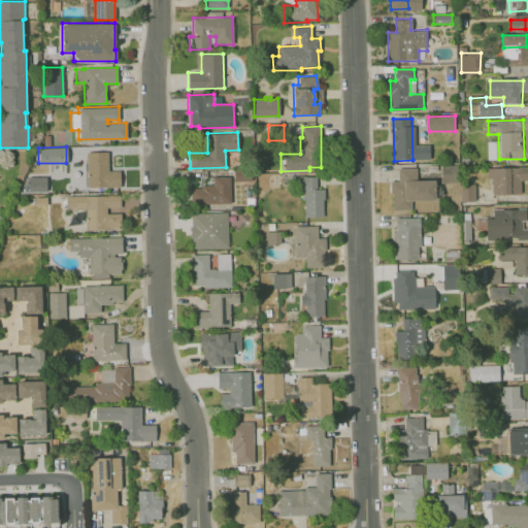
[(86,187),(120,187),(120,170),(108,170),(108,152),(86,152),(86,187)]
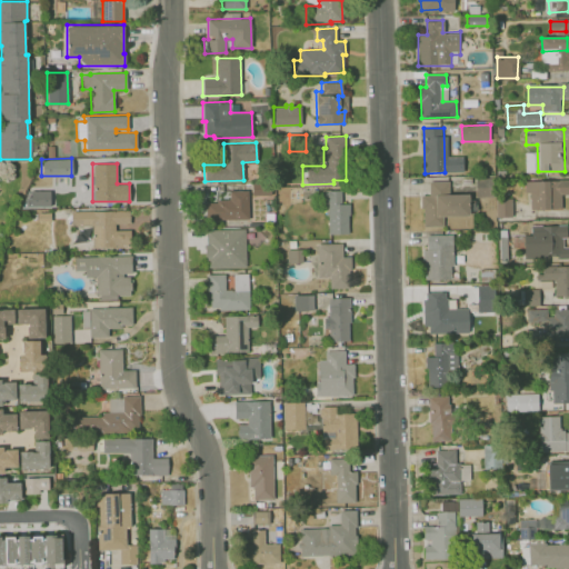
[(478,176),(499,176),(498,195),(477,195),(478,176)]
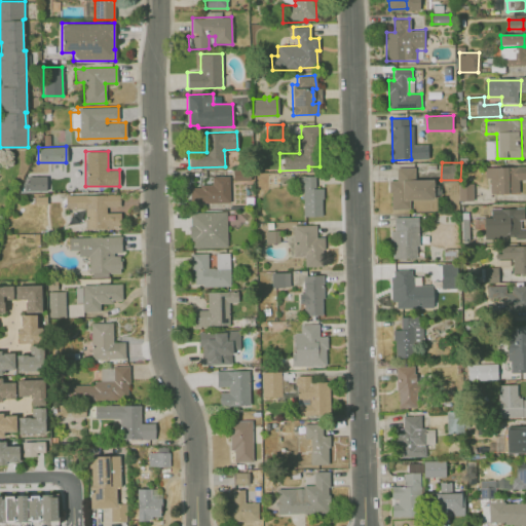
[(398,167),(398,181),(390,181),(391,209),(412,209),(411,200),(435,200),(434,180),(416,180),(416,166),(398,167)]
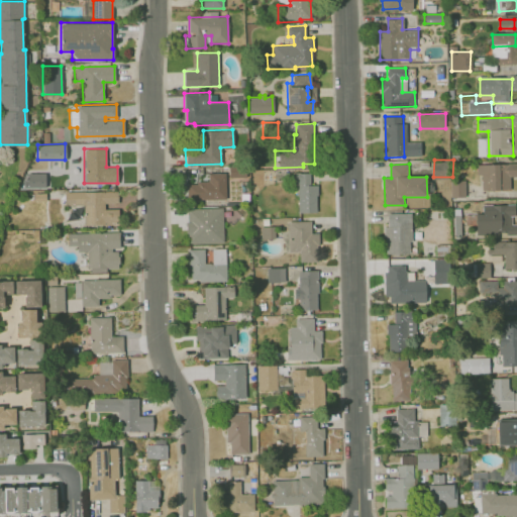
[(479,166),(511,166),(512,190),(484,191),(484,177),(479,178),(479,166)]
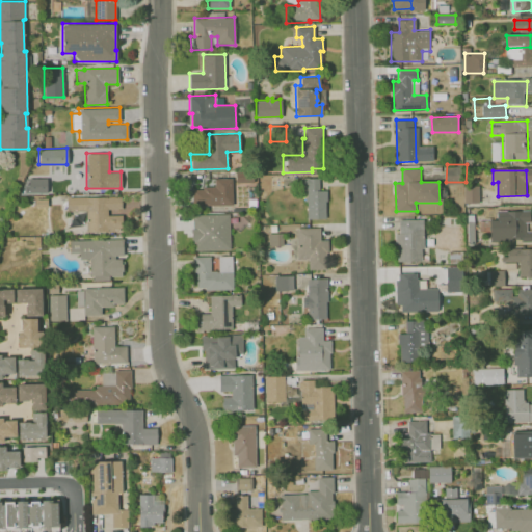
[(202,189),(191,189),(192,205),(232,205),(232,178),(214,178),(214,186),(202,186),(202,189)]
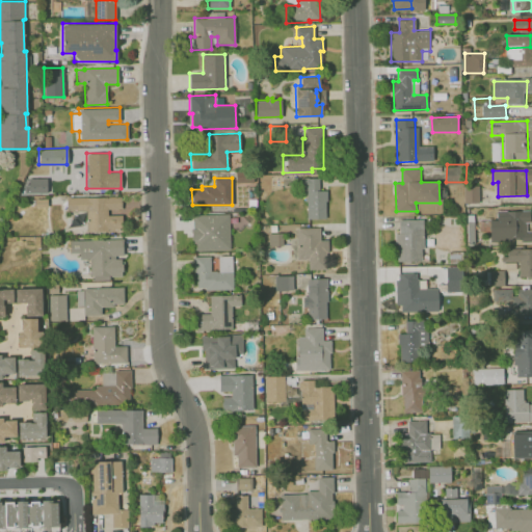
[(326,218),(307,218),(307,191),(300,191),(300,178),(318,178),(318,190),(326,190),(326,218)]
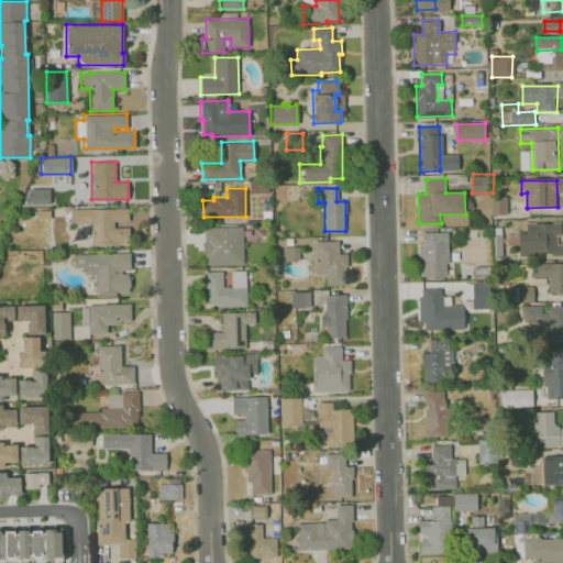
[(48,189),(30,189),(30,196),(24,196),(25,205),(50,203),(48,189)]
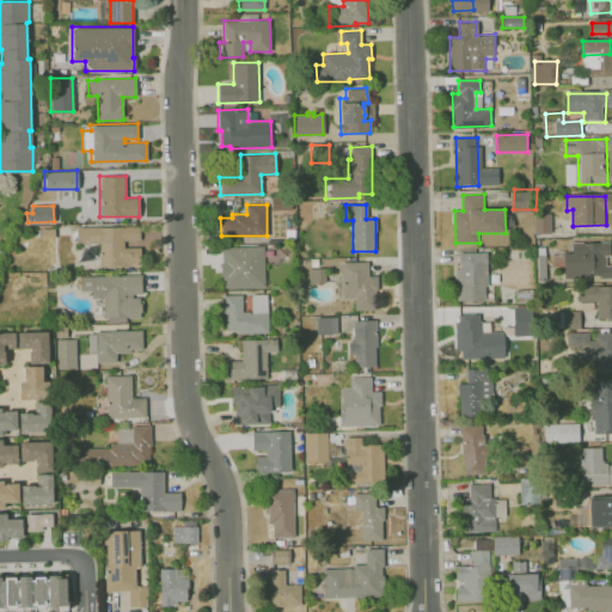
[(531,215),(549,214),(549,234),(532,234),(531,215)]
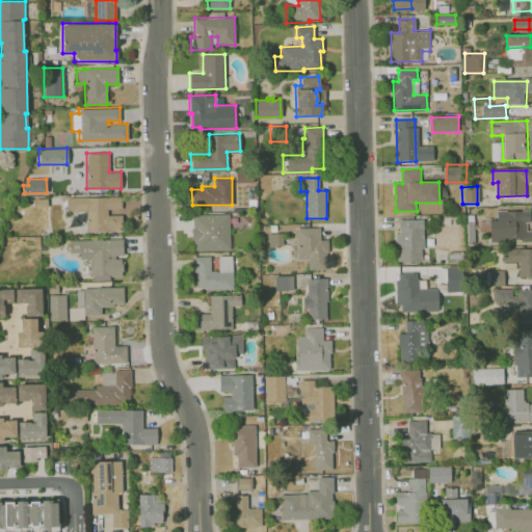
[(85,231),(122,230),(122,214),(107,214),(107,209),(122,209),(121,195),(65,196),(65,211),(85,211),(85,231)]
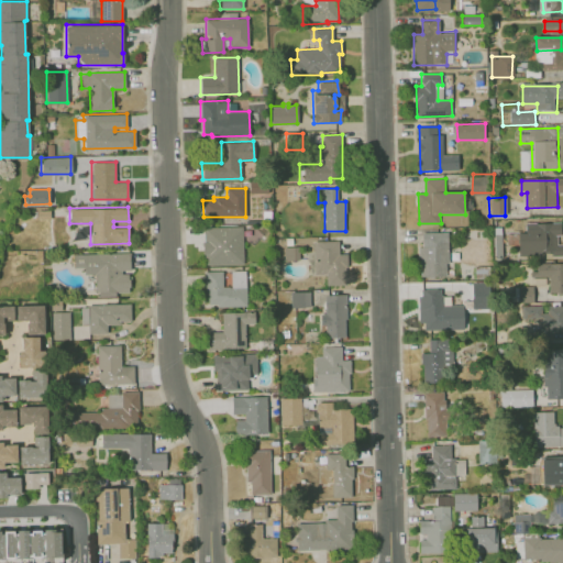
[(561,222),(561,234),(556,234),(556,246),(562,245),(562,255),(519,256),(519,233),(529,233),(528,223),(561,222)]
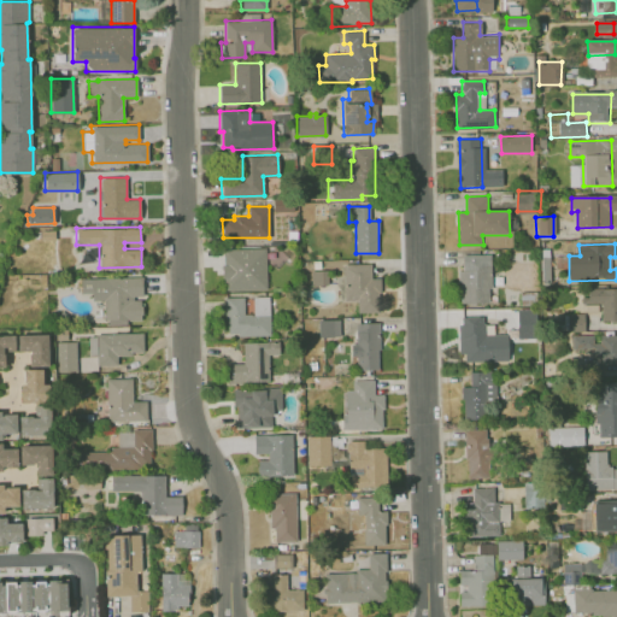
[(221,264),(223,264),(223,248),(265,247),(266,288),(224,289),(224,278),(222,278),(221,264)]
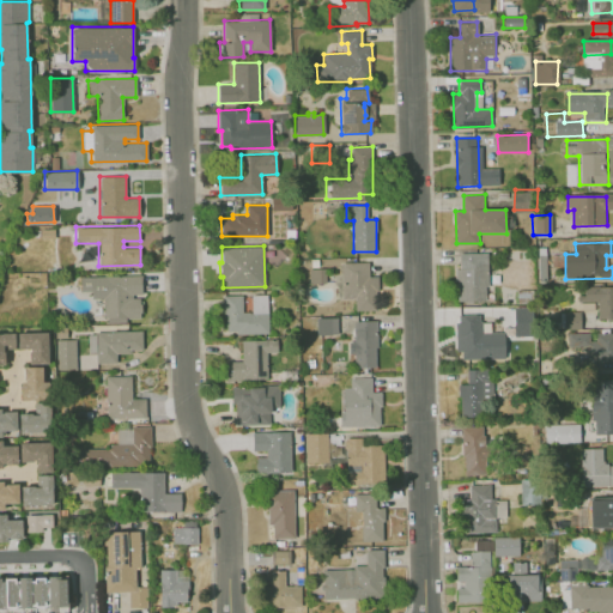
[(550,252),(550,286),(540,285),(540,250),(550,252)]
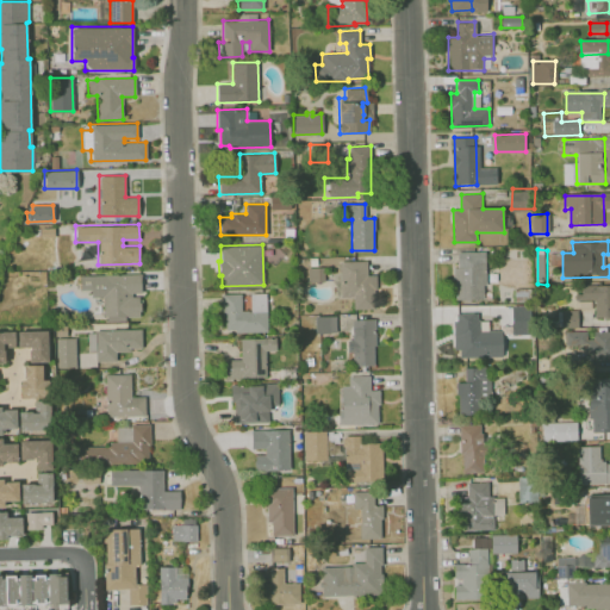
[(460,253),(486,253),(486,302),(460,302),(460,253)]
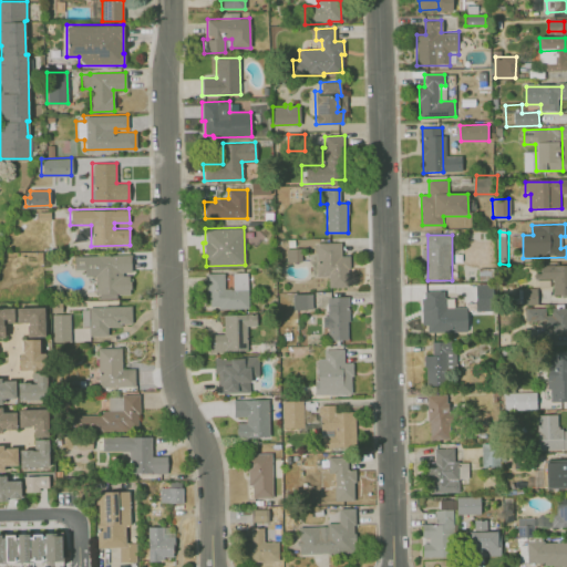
[(349,286),(328,287),(328,276),(316,277),(316,241),(341,243),(340,256),(349,256),(349,286)]
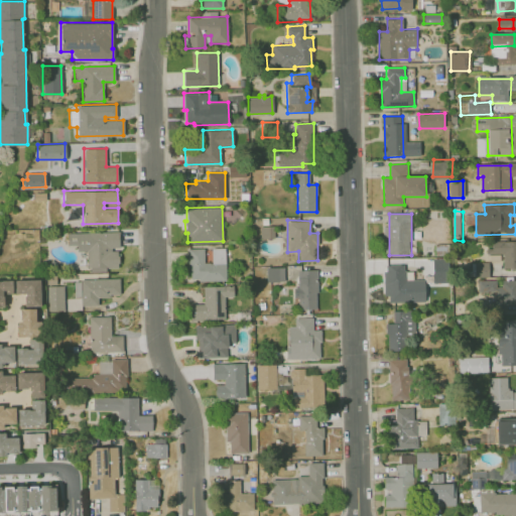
[(67,232),(119,231),(119,247),(111,248),(111,250),(117,250),(117,255),(118,255),(119,263),(117,263),(118,267),(107,268),(107,266),(87,267),(87,251),(77,251),(77,245),(67,245),(67,232)]
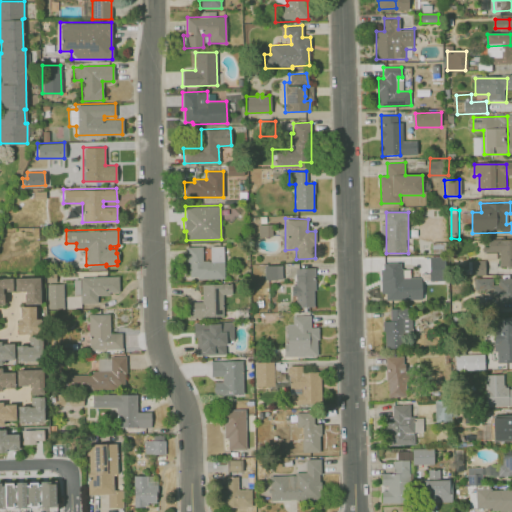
[(489,241),(511,240),(511,269),(499,269),(498,252),(490,252),(489,241)]
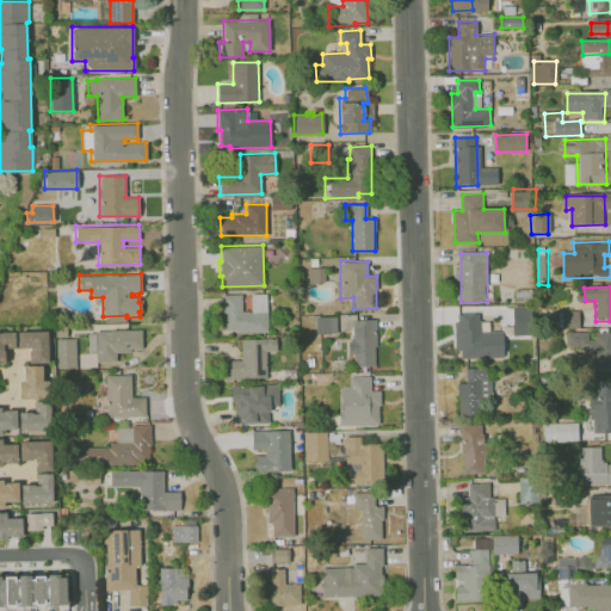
[(222,294),(241,294),(241,310),(250,310),(250,294),(266,292),(267,332),(235,333),(235,329),(226,329),(224,314),(222,314),(222,294)]
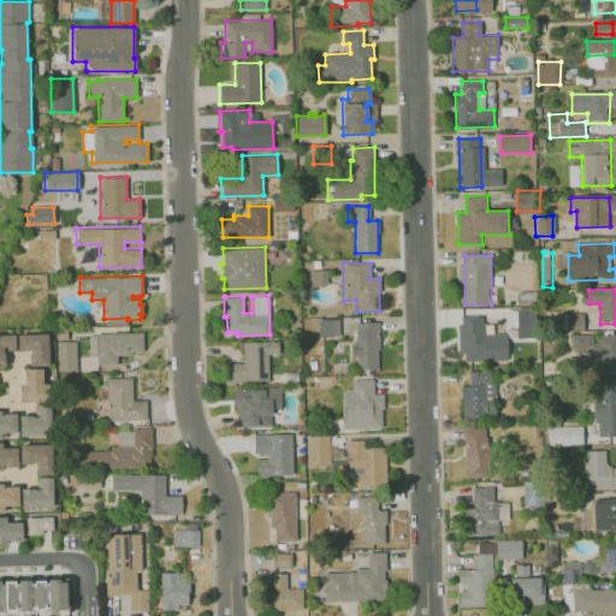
[(534,309),(516,309),(516,338),(534,337),(534,309)]
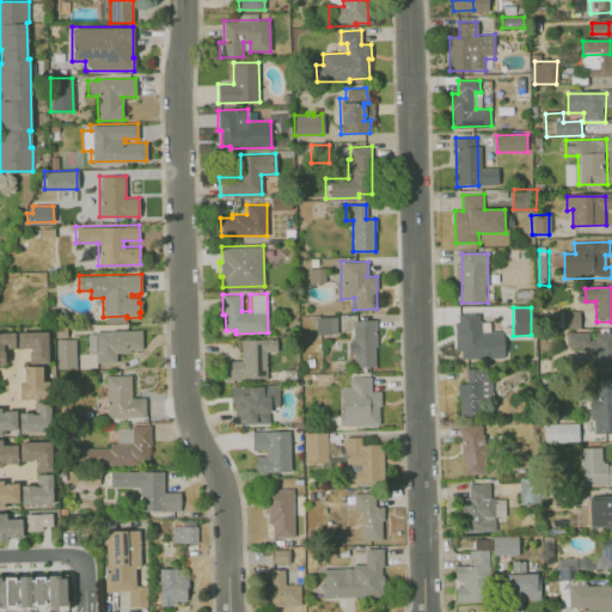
[(460,312),(460,359),(507,357),(507,332),(481,332),(481,312),(460,312)]
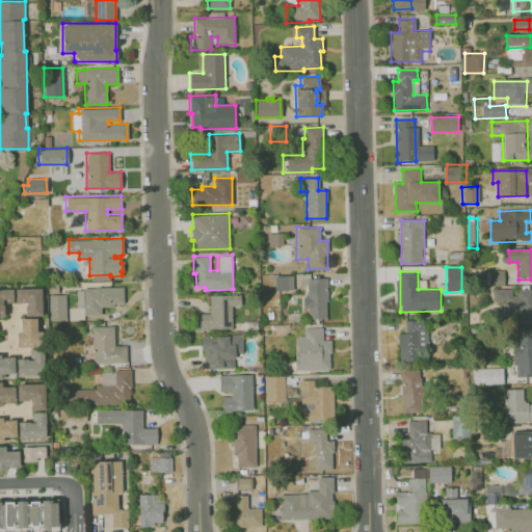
[(325,319),(307,319),(307,306),(302,306),(301,296),(307,297),(307,278),(327,278),(327,301),(324,301),(325,319)]
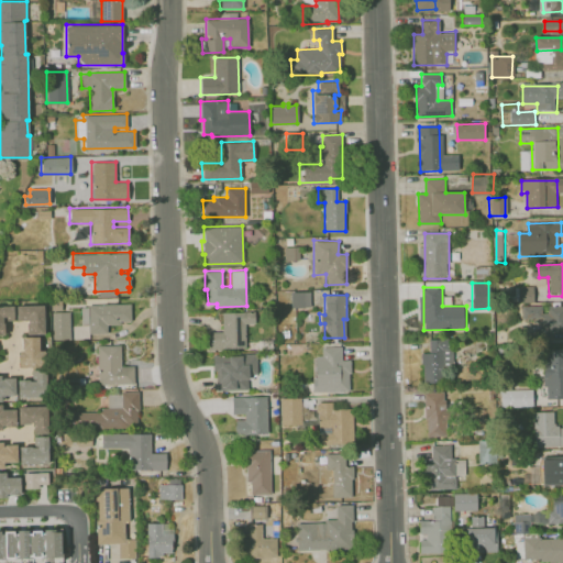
[(80,307),(87,306),(87,305),(130,304),(130,321),(119,321),(119,324),(107,324),(107,332),(88,333),(88,323),(80,323),(80,307)]
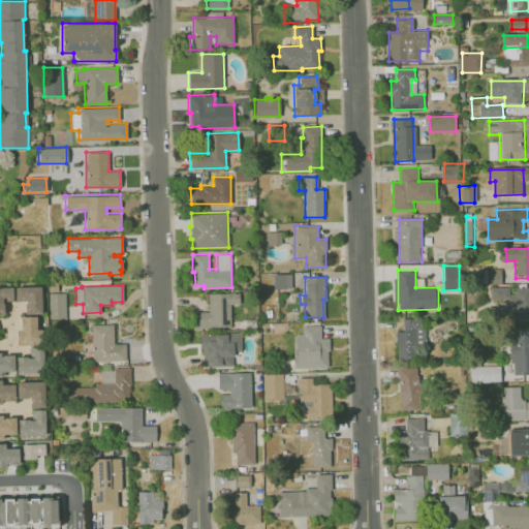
[(0,286),(13,286),(13,298),(13,301),(3,301),(3,303),(4,315),(0,315),(0,286)]
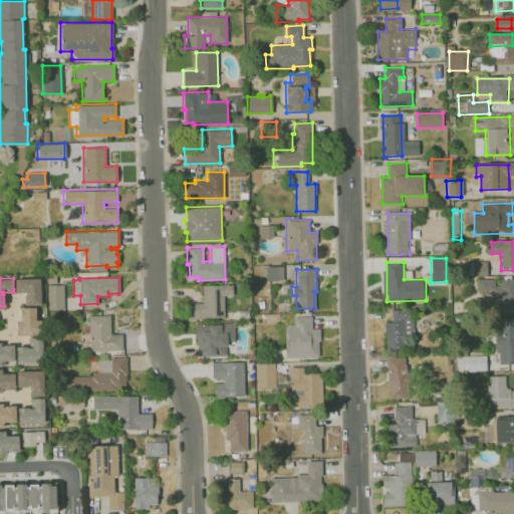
[(41,305),(40,278),(15,278),(15,289),(15,292),(25,292),(25,294),(24,294),(24,305),(33,305),(41,305)]
